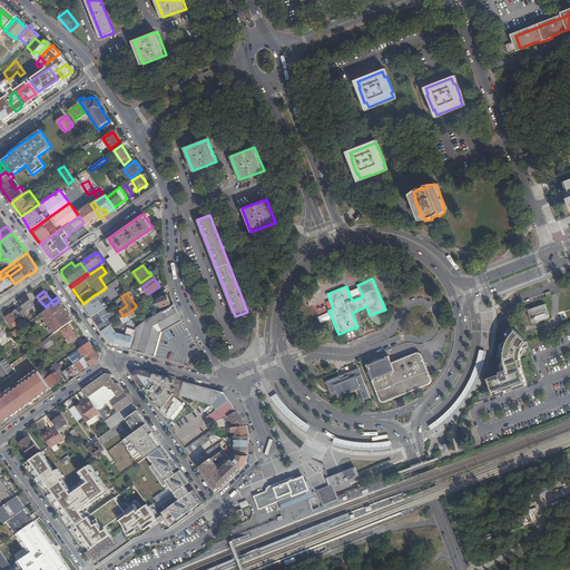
[(18,301),(20,305),(21,306),(18,310),(23,316),(28,323),(33,320),(29,313),(27,314),(26,312),(35,305),(27,294),(18,301)]
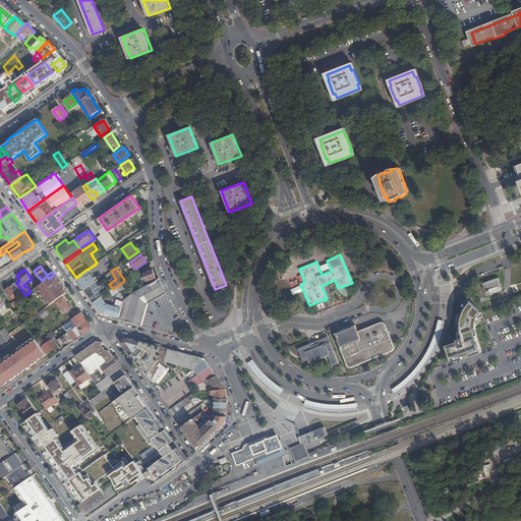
[(97,281),(98,281),(89,269),(88,269),(83,272),(76,278),(84,290),(97,281)]
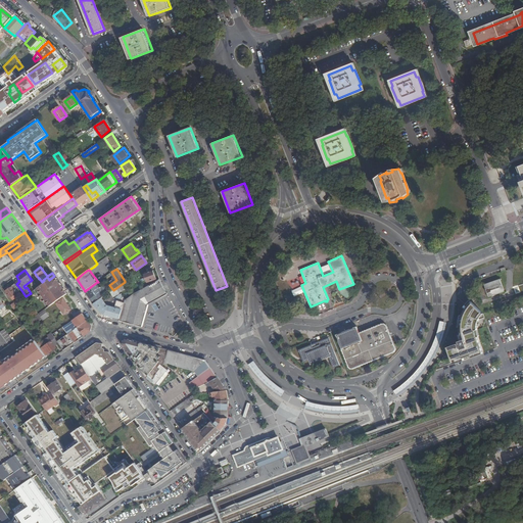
[(153,270),(145,273),(147,281),(156,278),(153,270)]
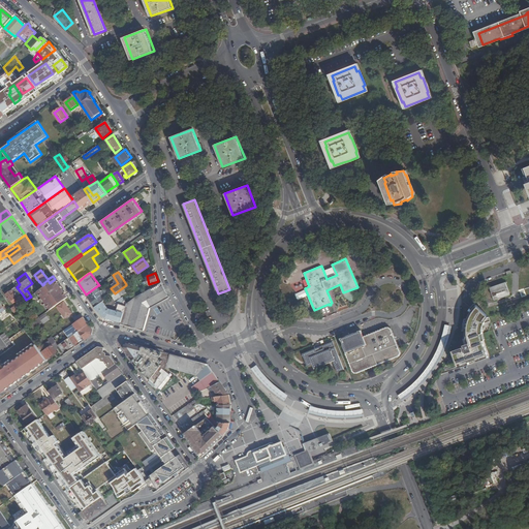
[(48,311),(68,297),(64,291),(61,287),(55,279),(50,283),(35,292),(48,311)]
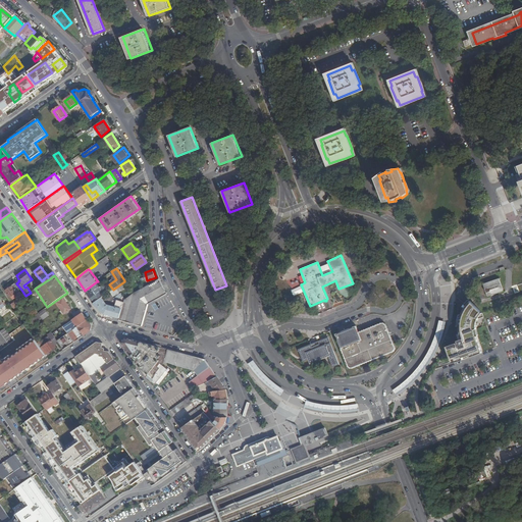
[(148,304),(167,294),(160,278),(136,292),(126,299),(125,300),(119,318),(119,320),(142,326),(148,304)]
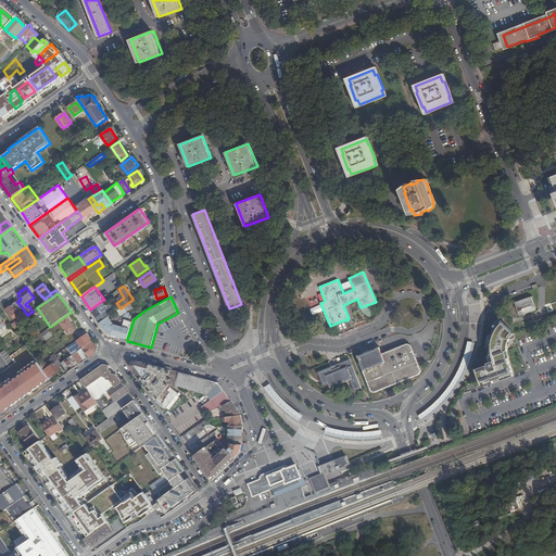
[(515,302),(519,315),(536,310),(532,298),(533,298),(532,297),(515,302)]
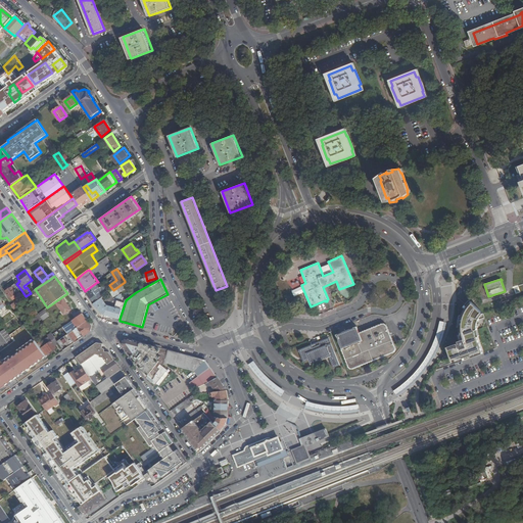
[(25,288),(27,287),(34,282),(32,280),(24,286),(25,288)]
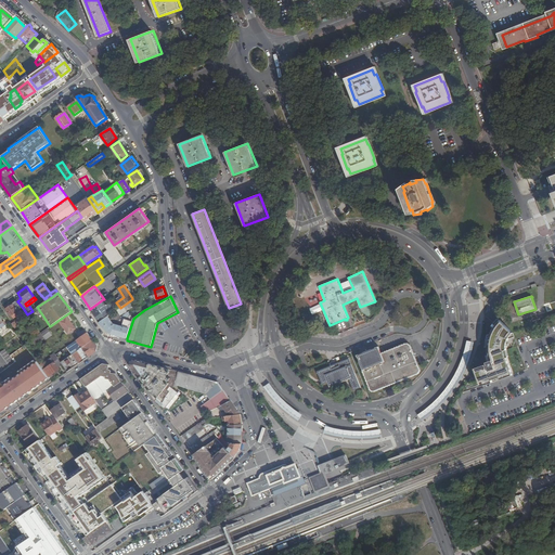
[(105,302),(103,299),(90,309),(92,311),(100,322),(113,313),(110,308),(114,305),(112,301),(107,305),(105,302)]
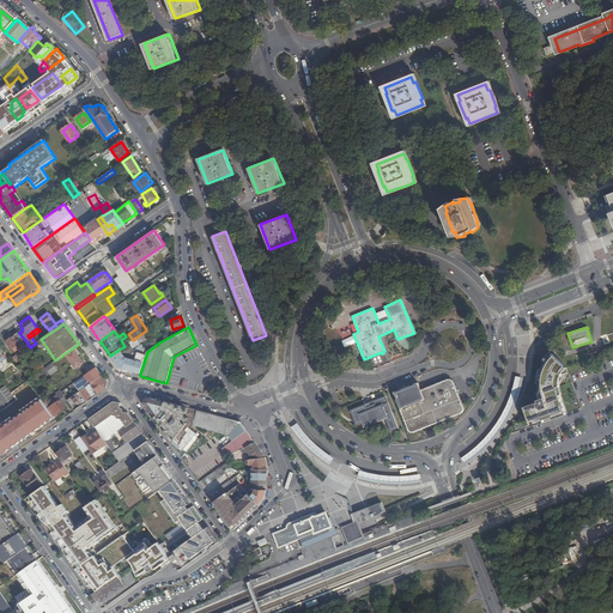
[(149,335),(146,331),(133,340),(125,346),(110,356),(122,369),(140,374),(147,352),(149,351),(143,344),(135,350),(137,351),(133,351),(132,354),(129,354),(127,357),(125,354),(140,343),(149,335)]
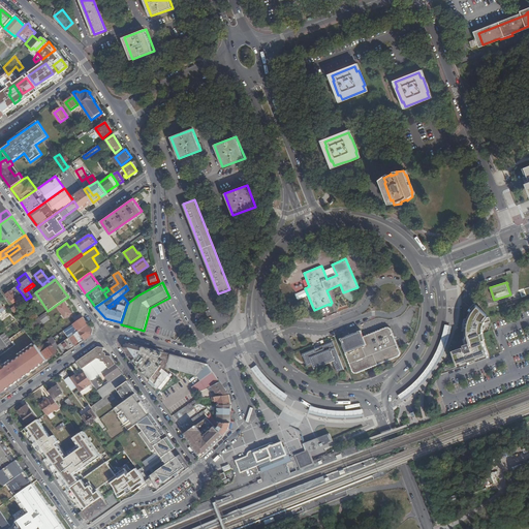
[(20,294),(16,288),(6,294),(10,301),(20,294)]
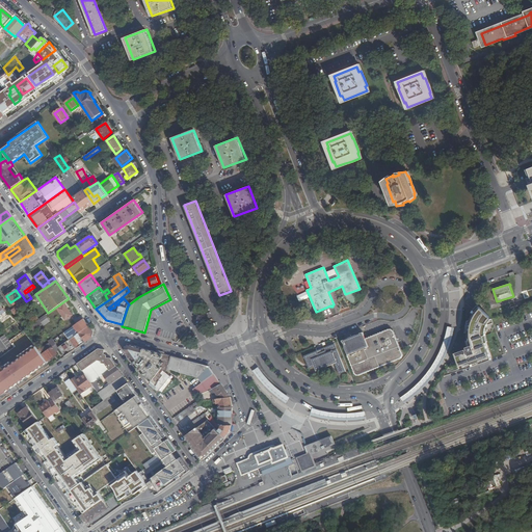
[(72,315),(64,303),(57,309),(65,320),(72,315)]
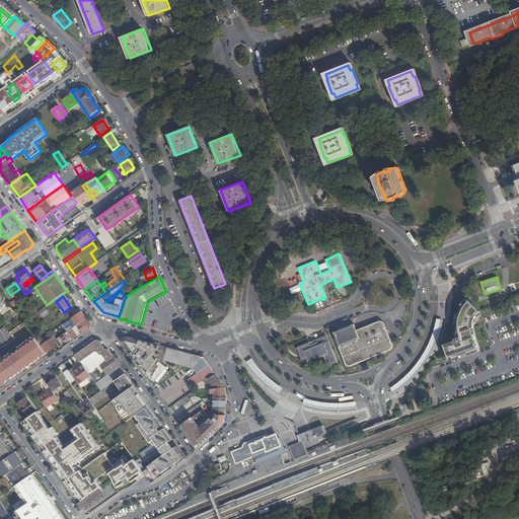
[(447,356),(449,361),(458,358),(458,356),(467,352),(468,354),(478,351),(473,334),(471,329),(471,327),(473,326),(473,322),(474,319),(475,316),(480,314),(479,311),(467,299),(464,302),(462,306),(460,309),(458,313),(457,318),(456,324),(456,326),(457,330),(457,334),(458,337),(454,339),(455,341),(444,345),(445,350),(447,349),(449,355),(447,356)]
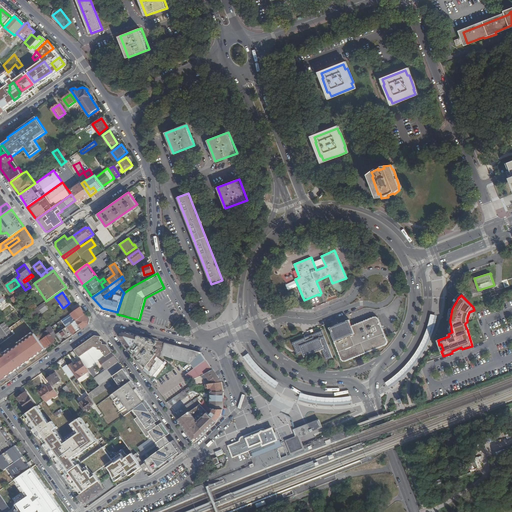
[(48,309),(44,304),(39,308),(42,313),(48,309)]
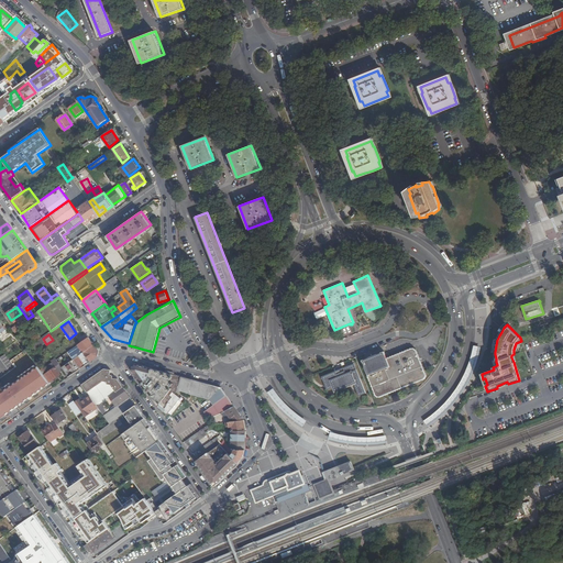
[(94,345),(88,338),(81,342),(68,352),(74,360),(78,356),(84,353),(94,345)]
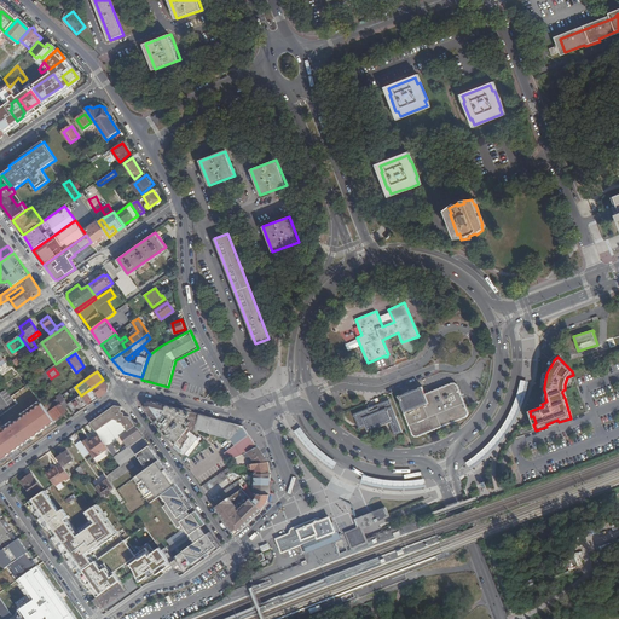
[(92,388),(99,398),(106,393),(108,387),(103,380),(92,388)]
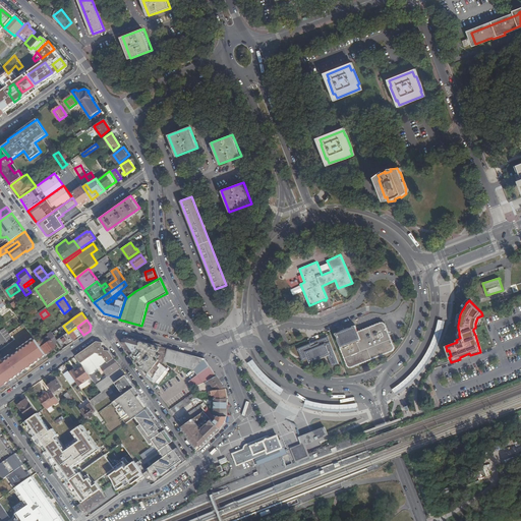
[(400,385),(393,390),(396,395),(404,390),(411,384),(417,378),(423,370),(428,363),(432,355),(437,347),(441,339),(444,331),(446,321),(439,320),(438,329),(435,337),(431,345),(427,352),(423,359),(418,366),(412,373),(406,379),(400,385)]
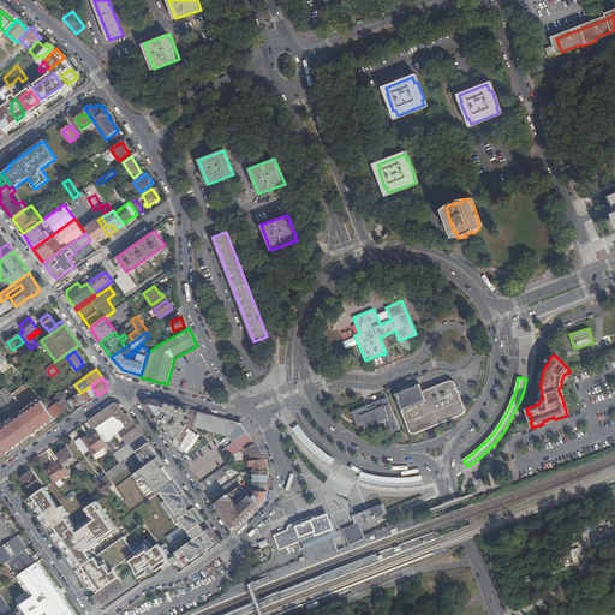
[(449,380),(423,390),(419,384),(396,394),(402,410),(401,410),(410,431),(412,433),(413,433),(416,433),(464,413),(465,412),(465,411),(466,410),(455,382),(454,381),(452,380),(451,380),(449,380)]
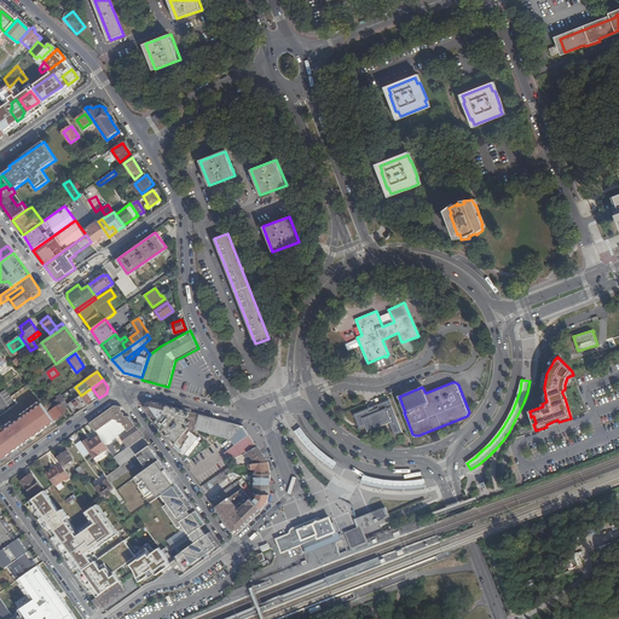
[(93,403),(86,392),(81,395),(82,397),(88,406),(93,403)]
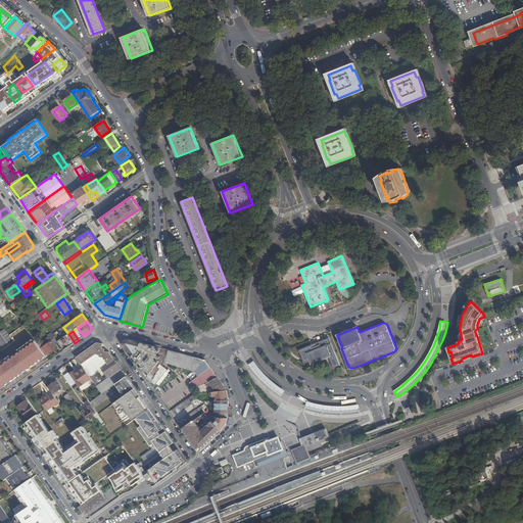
[(54,345),(58,343),(53,335),(52,334),(52,333),(48,336),(48,337),(51,341),(45,345),(45,346),(43,347),(40,343),(38,344),(46,355),(56,348),(54,345)]
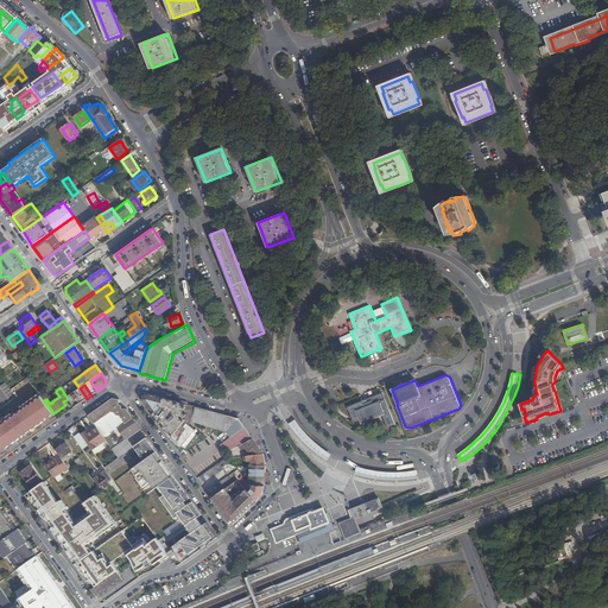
[(81,390),(68,399),(74,407),(87,399),(81,390)]
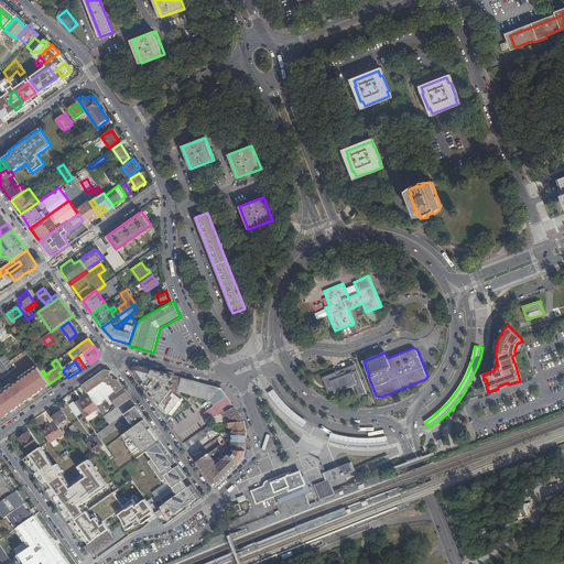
[(52,364),(43,370),(46,375),(49,373),(49,372),(55,368),(52,364)]
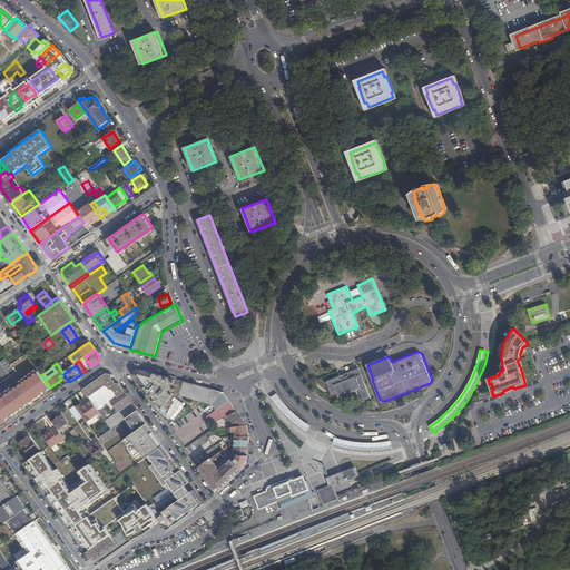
[(150,381),(153,372),(137,367),(133,374),(143,387),(150,381)]
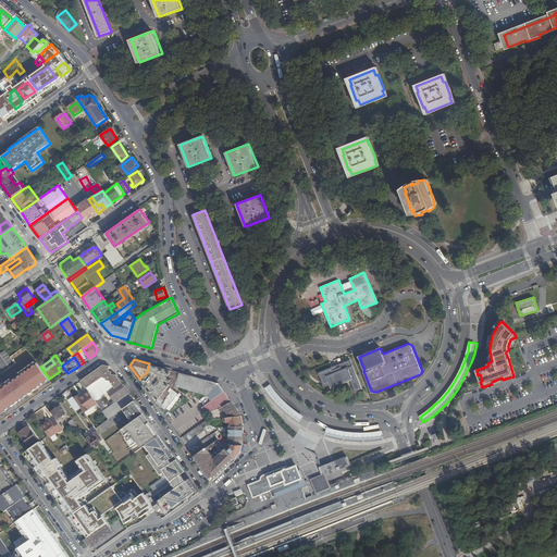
[(350,360),(332,367),(334,370),(341,367),(342,369),(353,366),(350,360)]
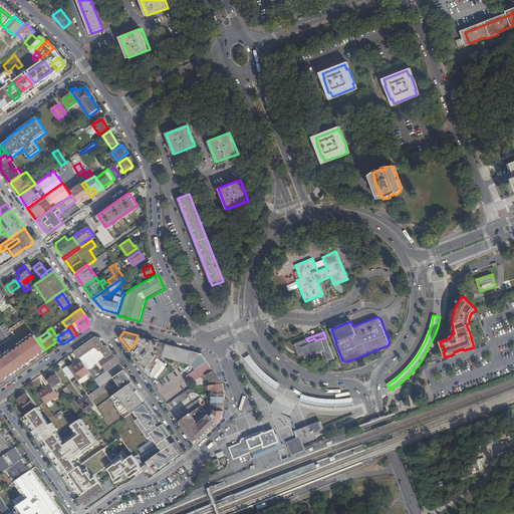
[(0,344),(0,345),(2,348),(4,347),(14,340),(16,339),(13,335),(0,344)]
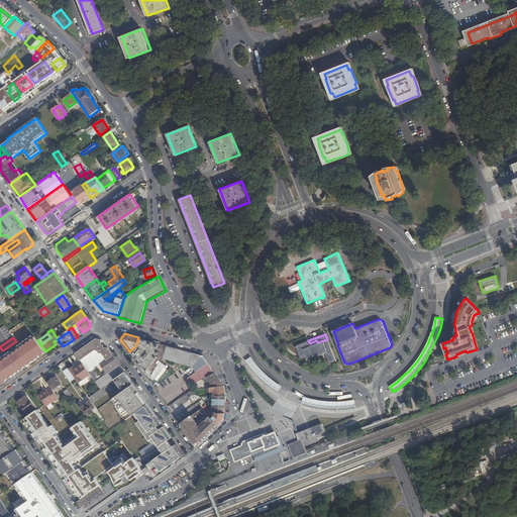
[(151,354),(152,342),(138,337),(136,345),(129,351),(138,365),(151,354)]
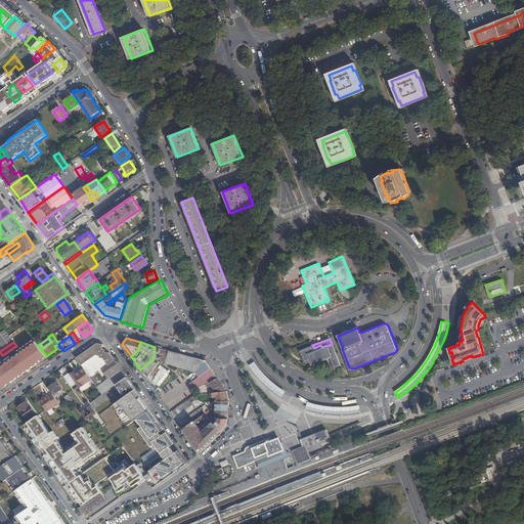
[(101,352),(103,344),(97,343),(76,358),(84,368),(88,376),(90,378),(96,374),(102,368),(115,360),(113,357),(112,357),(108,353),(101,352)]
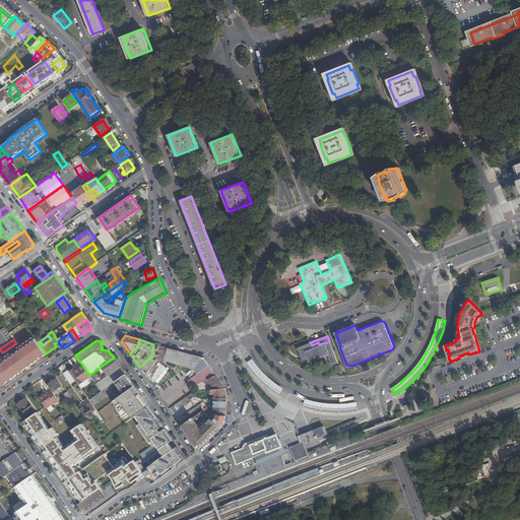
[(312,345),(310,342),(298,347),(302,360),(308,358),(309,362),(327,354),(331,366),(338,363),(329,341),(319,344),(318,342),(312,345)]
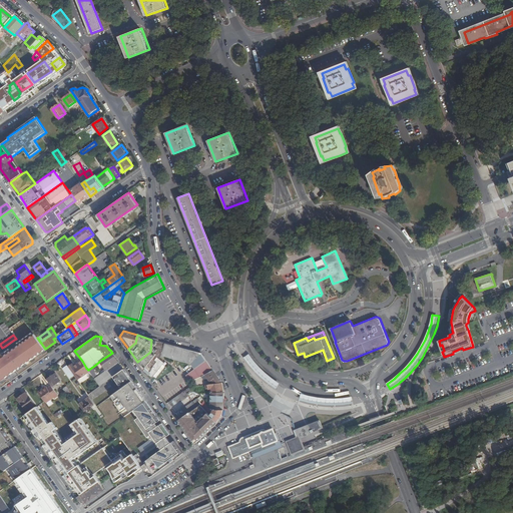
[(194,369),(185,376),(190,382),(201,376),(213,370),(201,354),(179,347),(151,340),(150,352),(137,362),(143,371),(151,377),(152,376),(161,364),(162,364),(163,362),(157,358),(161,356),(190,364),(194,369)]
